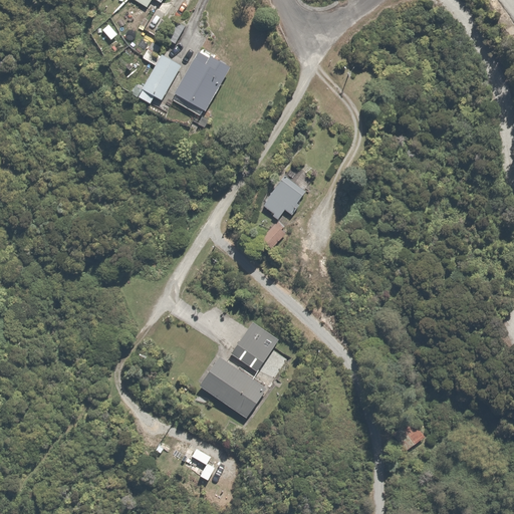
[(183,60),(152,40),(142,55),(155,63),(141,85),(160,97),(183,60)]
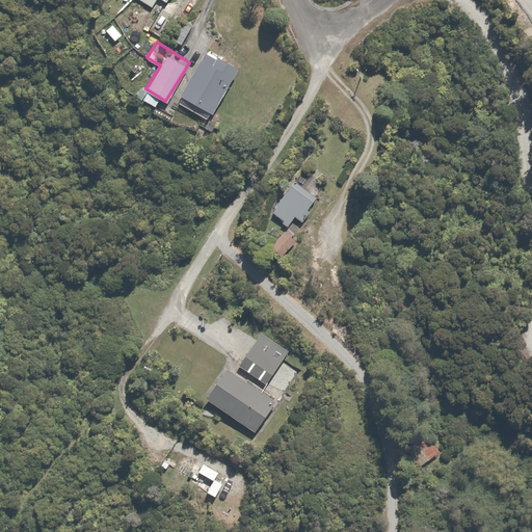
[(237,67),(218,55),(208,48),(197,63),(179,94),(208,112),(237,67)]
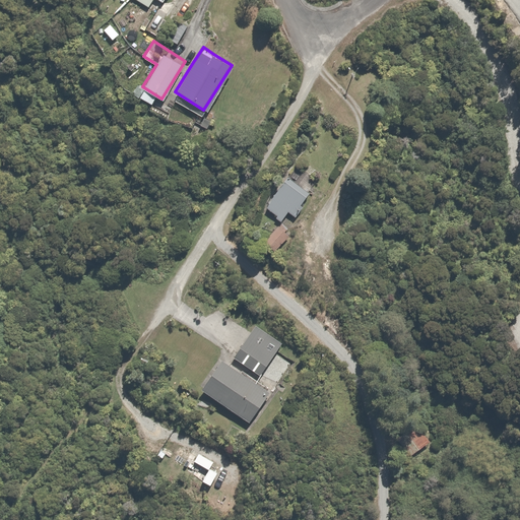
[(287,209),(296,214),(303,204),(300,202),(308,190),(285,175),(264,204),(281,217),(287,209)]
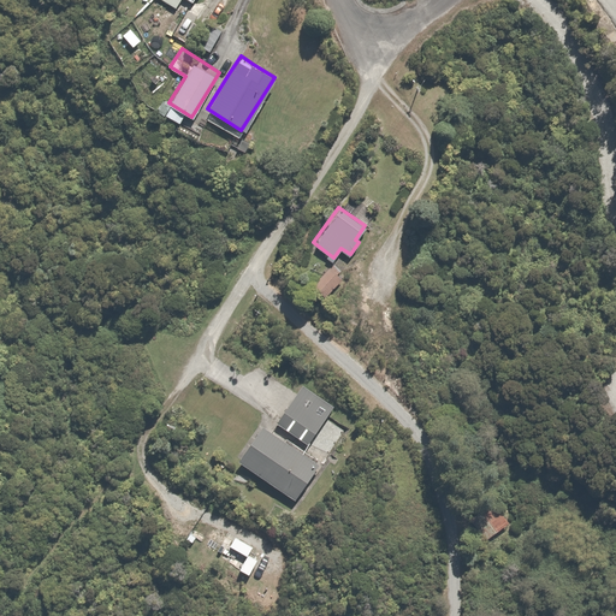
[(380,253),(371,246),(360,261),(369,267),(380,253)]
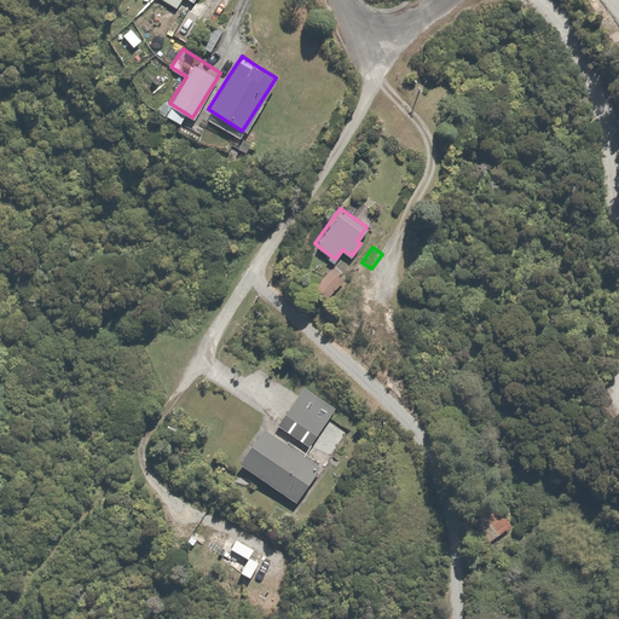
[(334,264),(313,282),(325,295),(346,277),(334,264)]
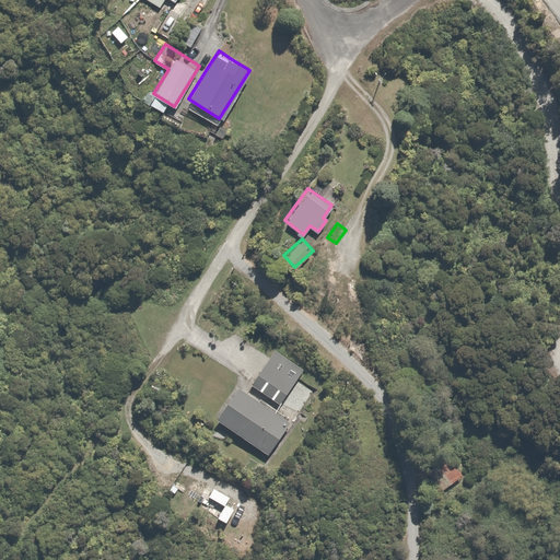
[(275,349),(251,383),(280,403),(304,370),(275,349)]
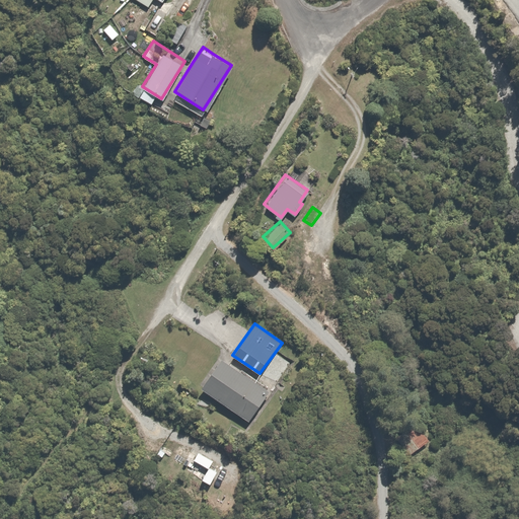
[(219,355),(199,384),(249,419),(270,389),(219,355)]
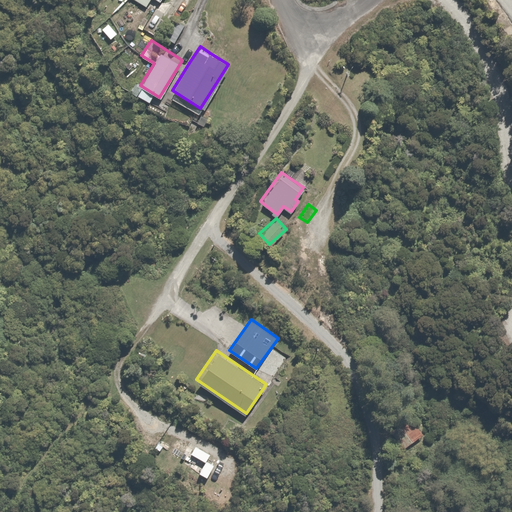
[(408,415),(390,430),(405,447),(422,432),(408,415)]
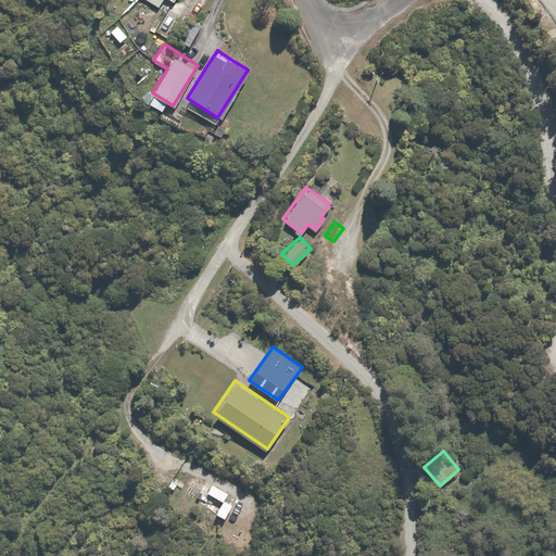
[(217,482),(210,493),(224,503),(231,492),(217,482)]
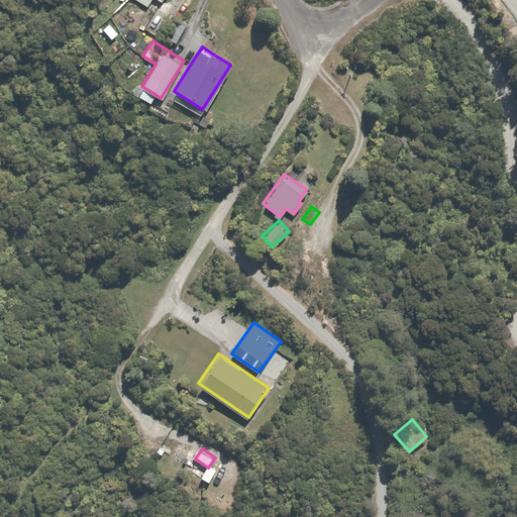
All buildings are outlined.
